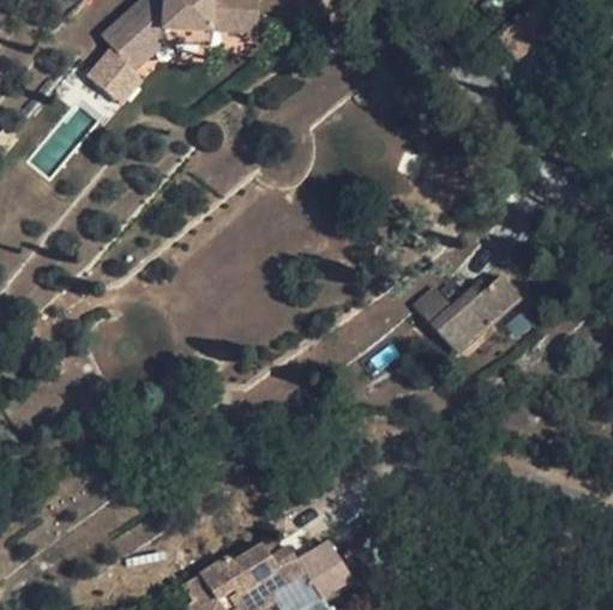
[(128,0),(88,34),(110,61),(130,46),(137,55),(149,46),(196,52),(198,41),(218,43),(222,10),(209,8),(210,0),(128,0)]
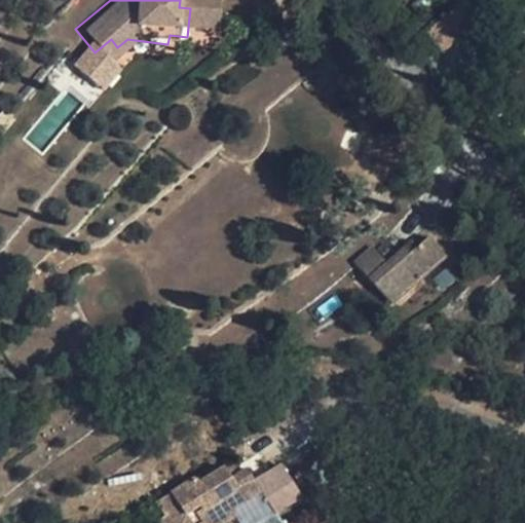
[(215,0),(180,0),(179,7),(190,8),(214,10),(215,0)]
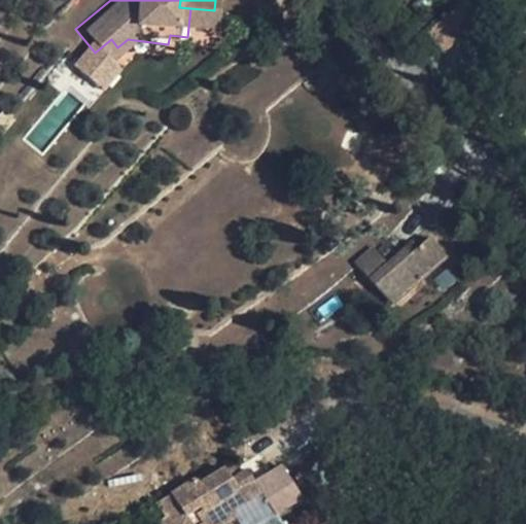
[(480,11),(468,0),(462,0),(427,32),(442,46),(480,11)]
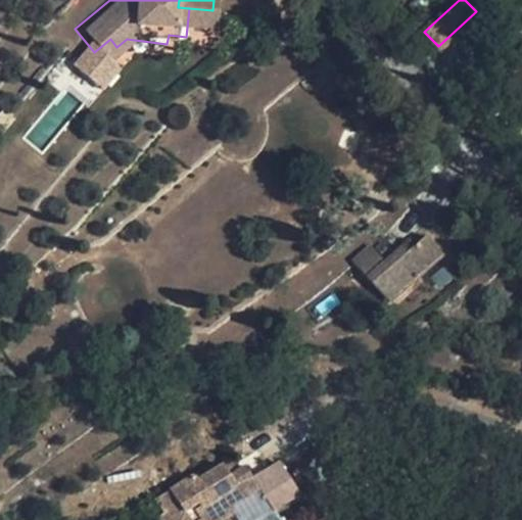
[(212,10),(189,8),(186,37),(208,40),(212,10)]
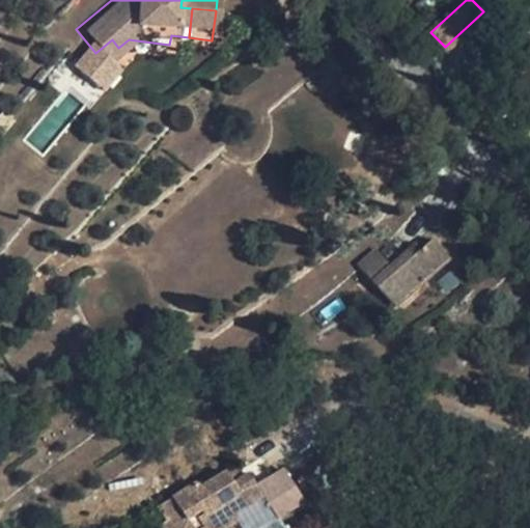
[(112,39),(95,53),(102,60),(118,48),(112,39)]
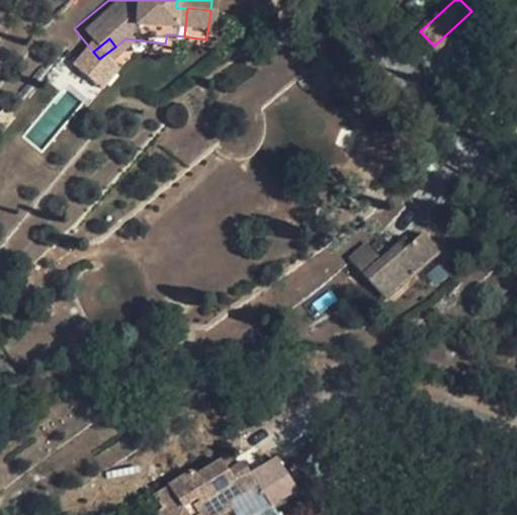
[(438,250),(422,231),(404,247),(399,241),(364,273),(384,296),(438,250)]
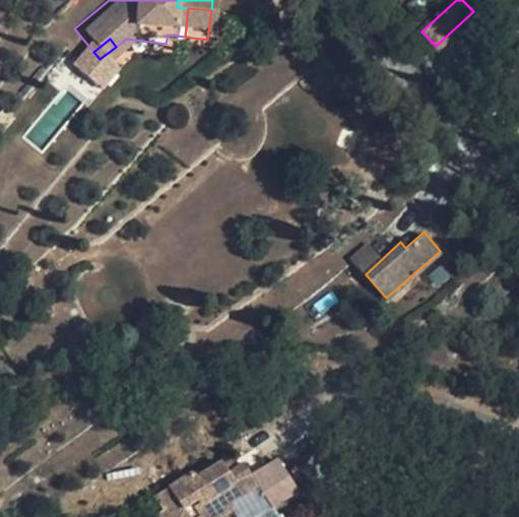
[(230,470),(222,460),(198,473),(196,469),(193,469),(155,494),(164,506),(155,512),(157,516),(195,516),(200,514),(201,516),(214,516),(234,505),(230,500),(258,481),(254,476),(246,463),(243,461),(241,462),(230,470)]
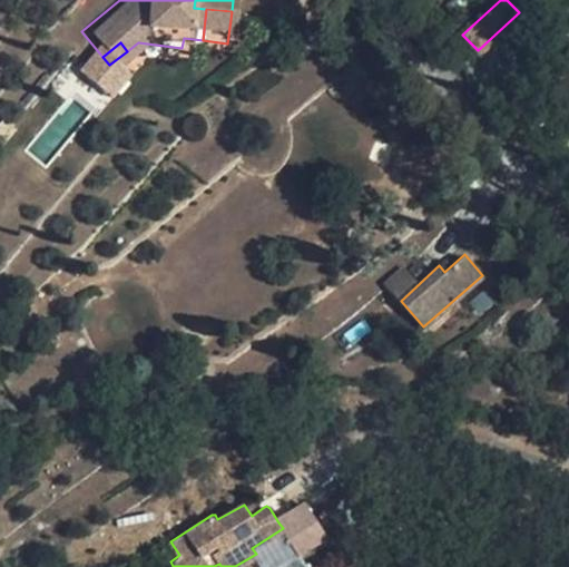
[(278,522),(283,528),(286,535),(297,555),(327,537),(307,505),(278,522)]
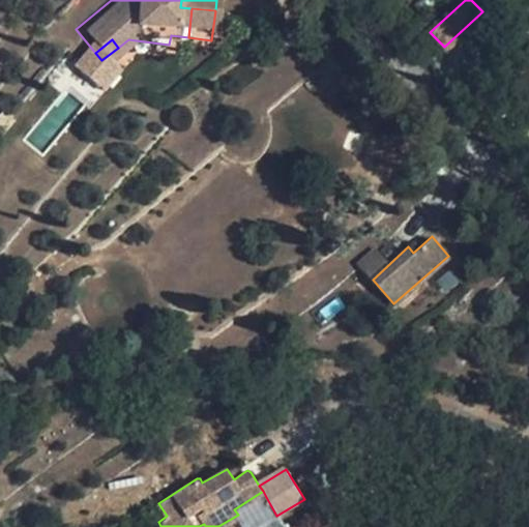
[(266,497),(263,491),(234,509),(238,515),(266,497)]
